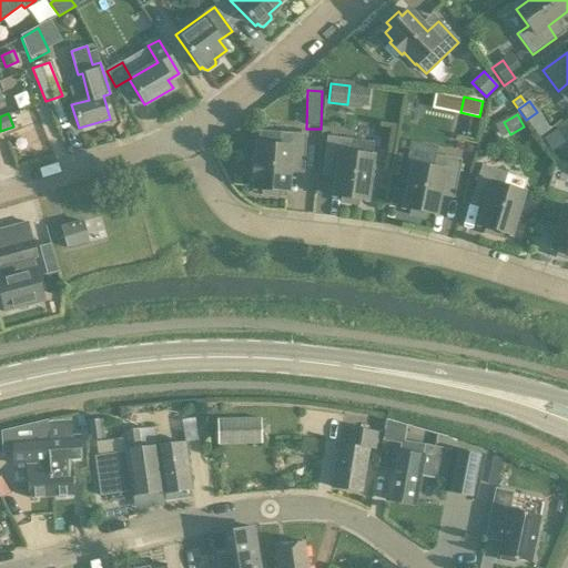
[(257,144),(256,161),(253,161),(252,179),(255,179),(254,190),(263,190),(262,195),(279,196),(279,191),(286,192),(288,163),(303,164),(305,134),(280,133),(279,146),(257,144)]
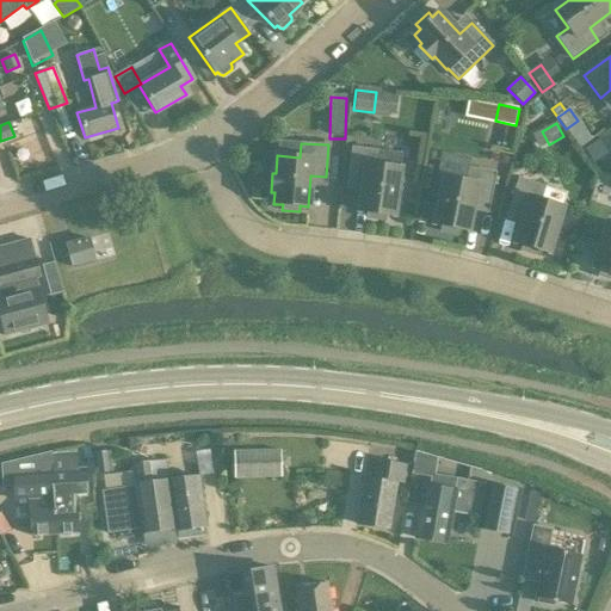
[(606,156),(597,143),(585,152),(593,165),(606,156)]
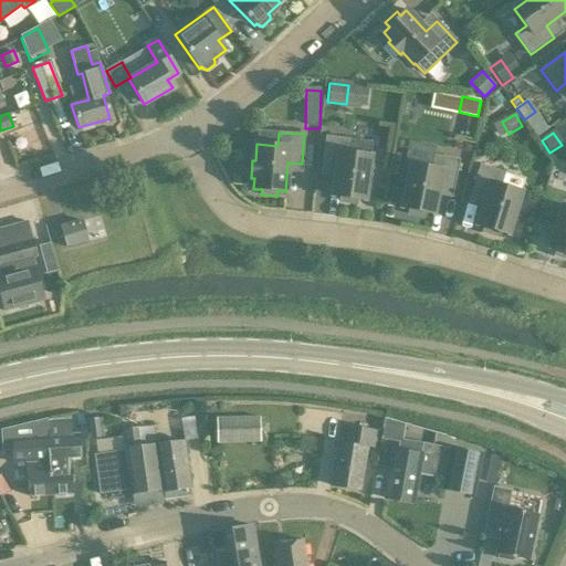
[(356,199),(364,200),(370,156),(369,156),(370,143),(326,136),(322,165),(336,167),(333,196),(341,197),(339,202),(356,205),(356,199)]
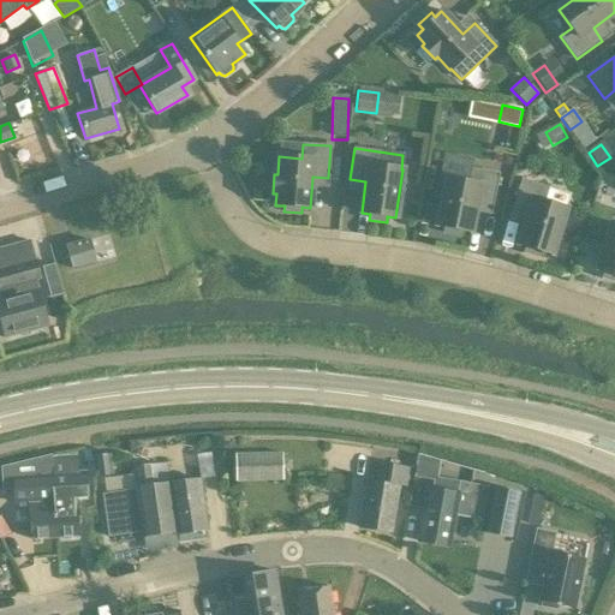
[(499,173),(471,168),(469,183),(446,178),(436,226),(446,227),(445,233),(461,237),(463,231),(471,232),(477,202),(493,204),(499,173)]
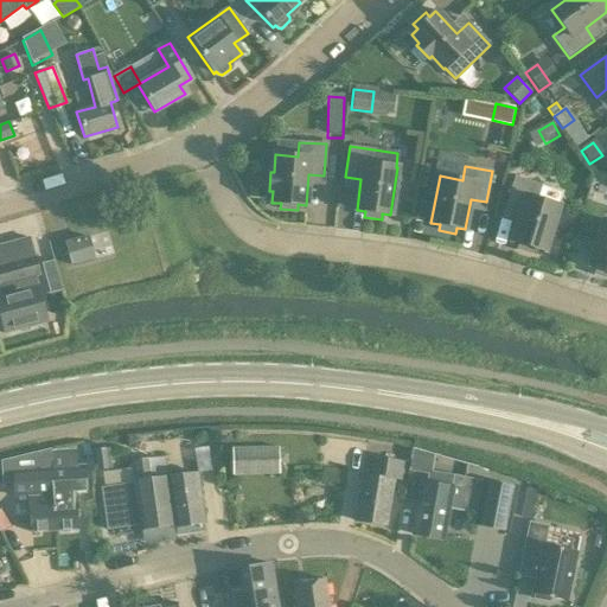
[(515,177),(505,206),(521,211),(511,241),(519,243),(518,249),(535,254),(536,249),(544,251),(560,205),(537,199),(542,185),(515,177)]
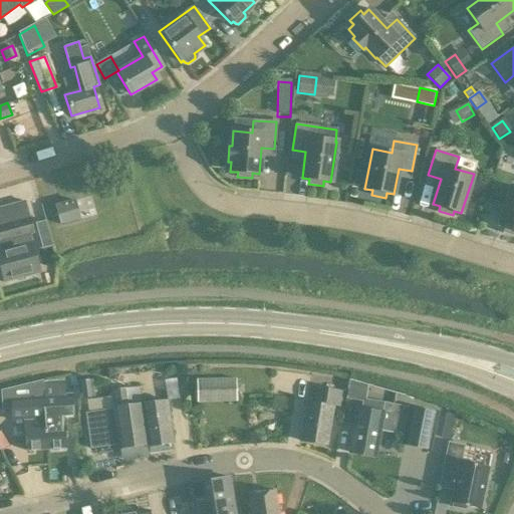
[(499,225),(505,227),(504,232),(513,235),(513,187),(511,187),(499,225)]
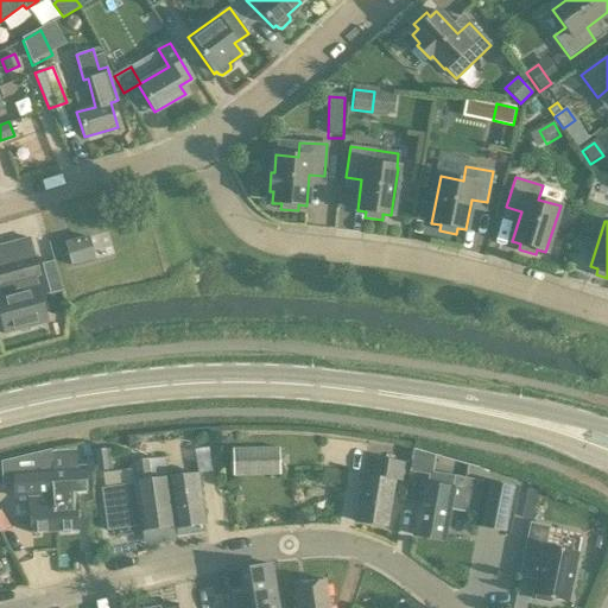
[(63,242),(70,267),(95,261),(88,235),(63,242)]
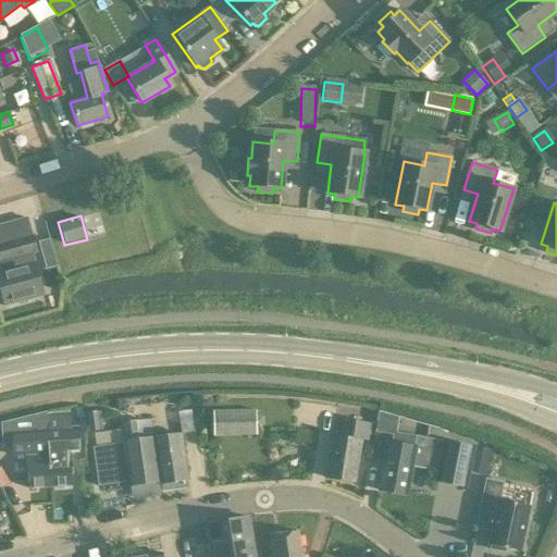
[(0,296),(2,306),(41,295),(31,254),(35,252),(25,218),(0,224),(0,296)]
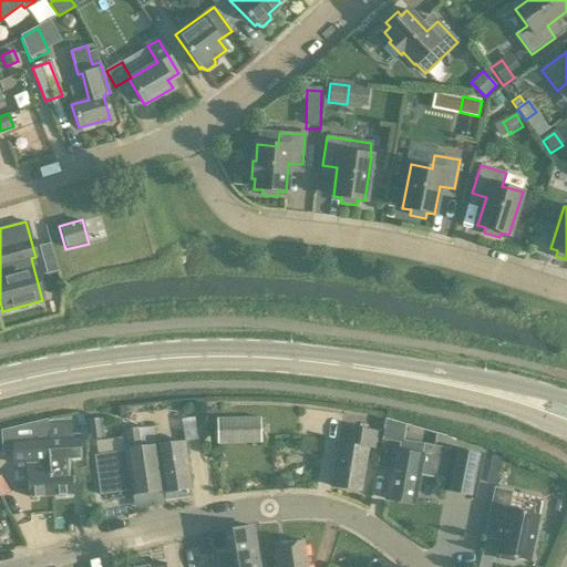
[(50,244),(38,247),(45,274),(58,270),(50,244)]
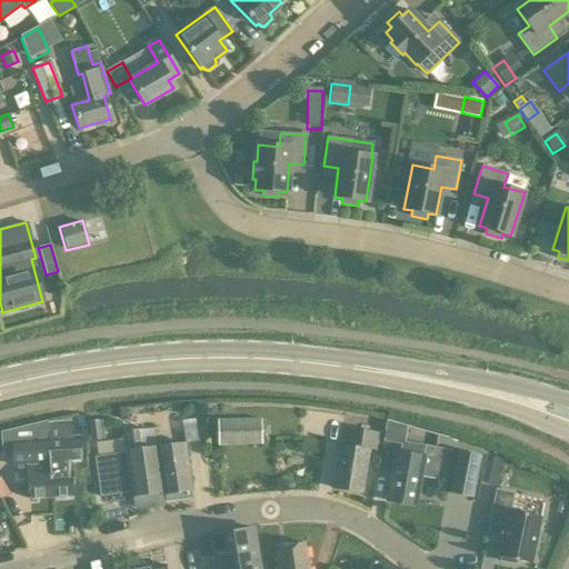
[(186,419),(189,440),(201,438),(198,417),(186,419)]
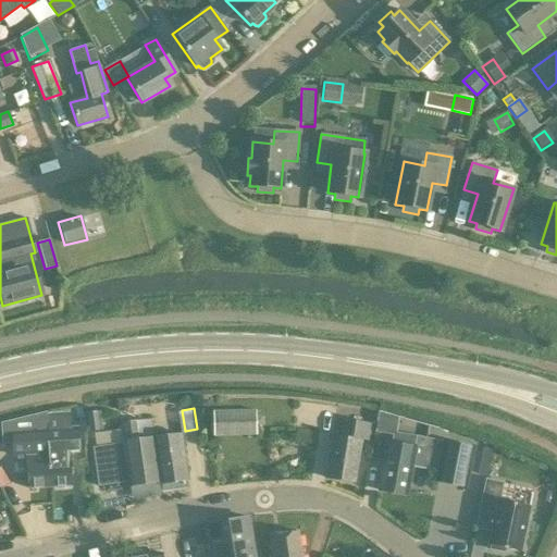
[(212,409),(213,435),(257,434),(256,409),(212,409)]
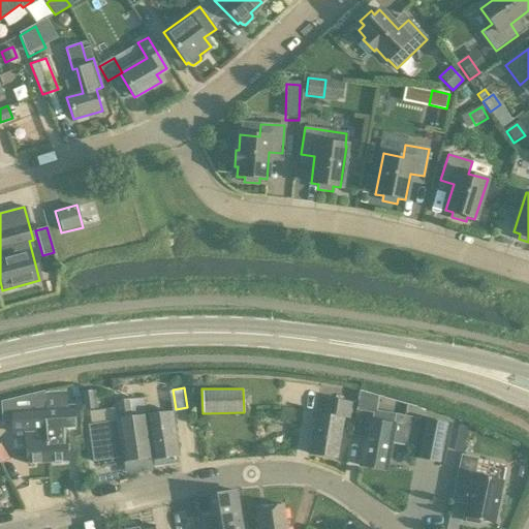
[(97,408),(95,390),(79,391),(81,410),(97,408)]
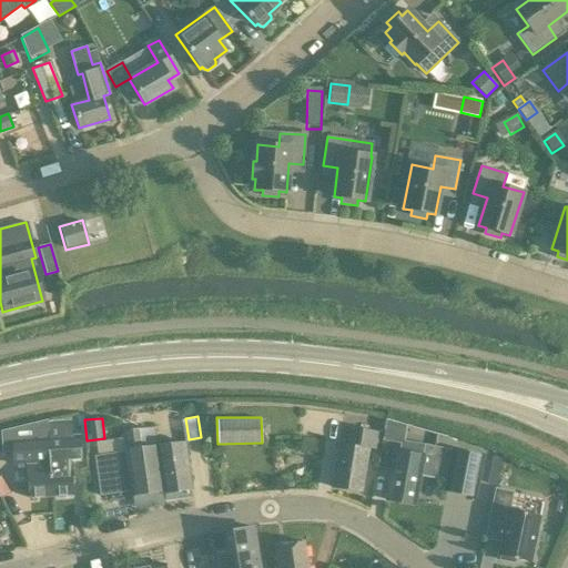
[(51,496),(49,438),(48,419),(0,432),(0,449),(0,454),(12,454),(13,465),(27,464),(29,497),(51,496)]
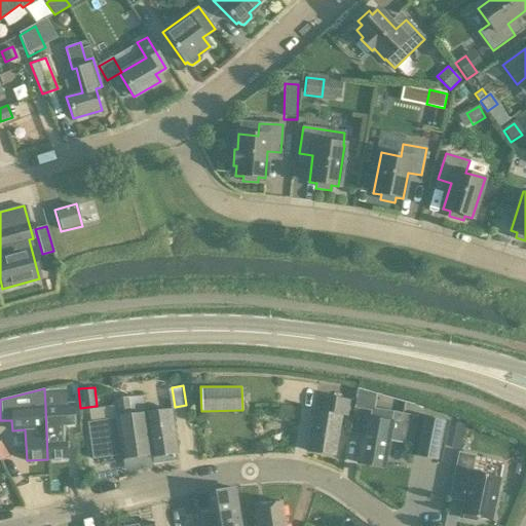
[(150,455),(151,457),(177,454),(171,411),(146,414),(144,397),(114,400),(121,458),(150,455)]
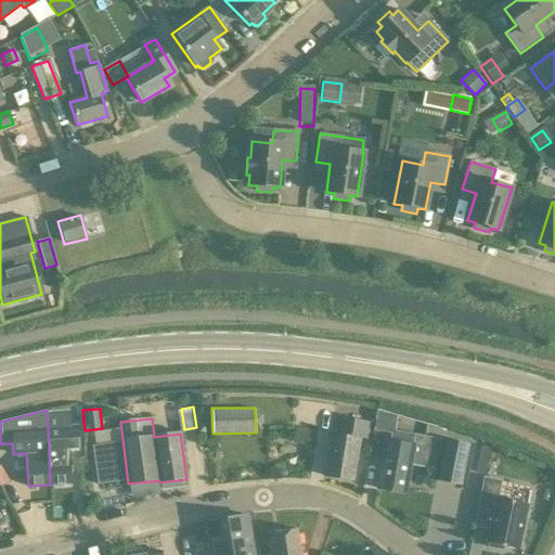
[(365,440),(369,423),(344,418),(340,435),(331,434),(323,476),(352,481),(360,439),(365,440)]
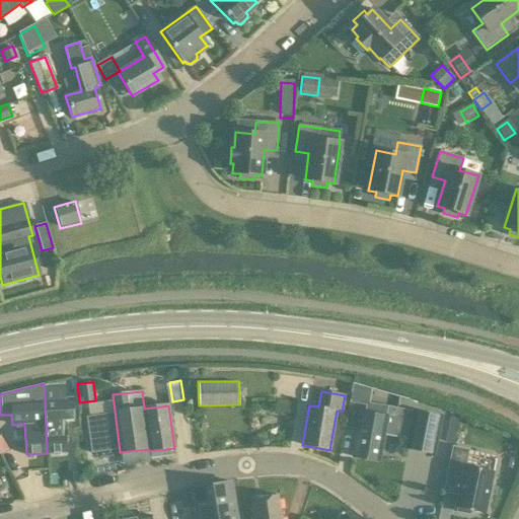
[(45,400),(47,453),(66,452),(64,422),(74,422),(73,398),(45,400)]
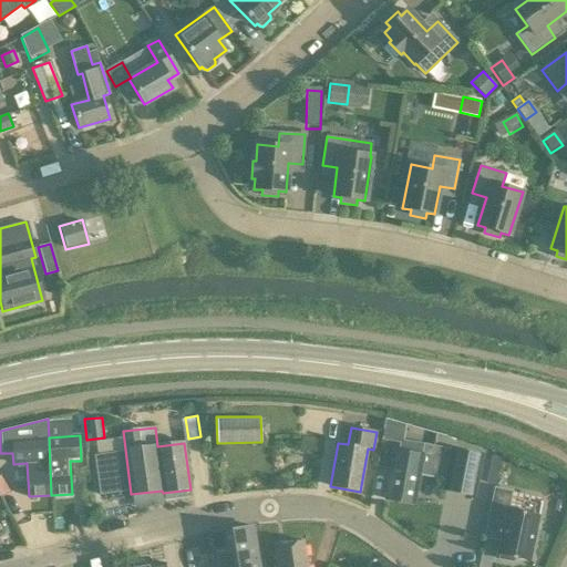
[(420,474),(444,478),(446,478),(444,490),(493,498),(497,500),(498,490),(504,463),(482,459),(483,455),(450,449),(423,444),(421,455),(393,450),(384,498),(414,504),(420,474)]
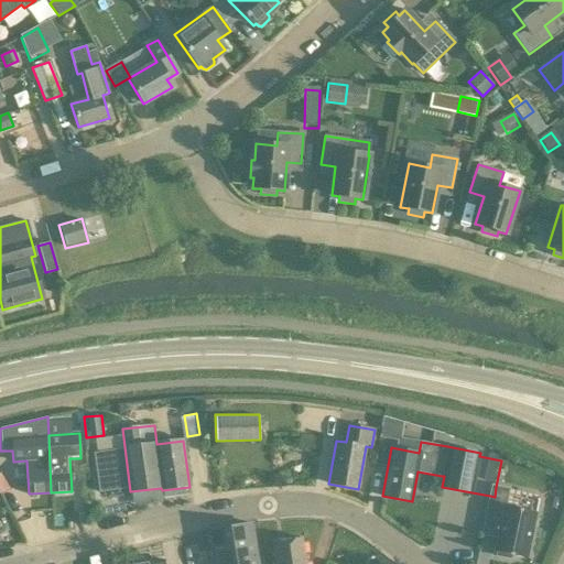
[(0,474),(0,492),(0,495),(10,490),(0,474)]
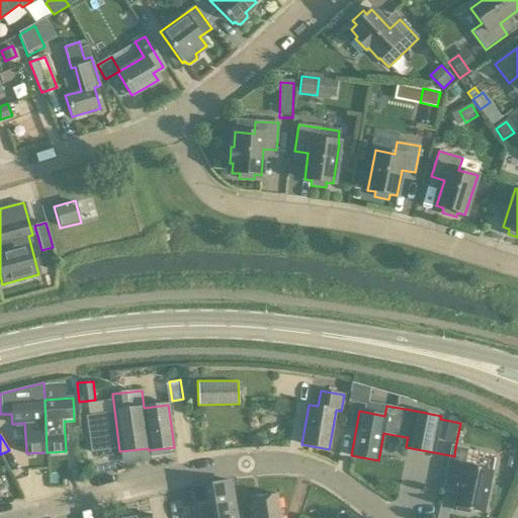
[(455,447),(454,456),(450,455),(444,487),(457,490),(454,507),(456,507),(455,511),(468,514),(469,510),(484,513),(492,470),(463,464),(466,449),(455,447)]
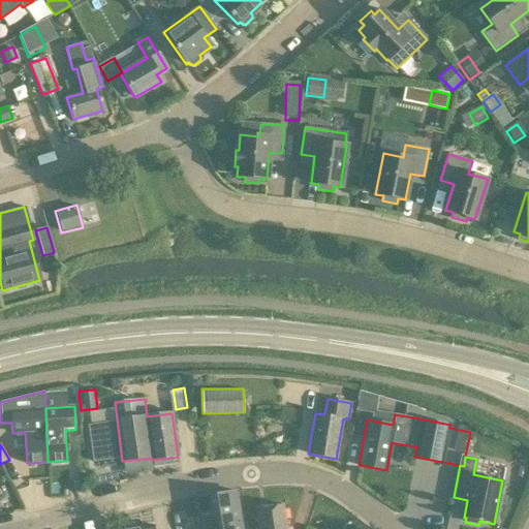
[(199,528),(240,528),(235,492),(195,499),(195,500),(199,528)]
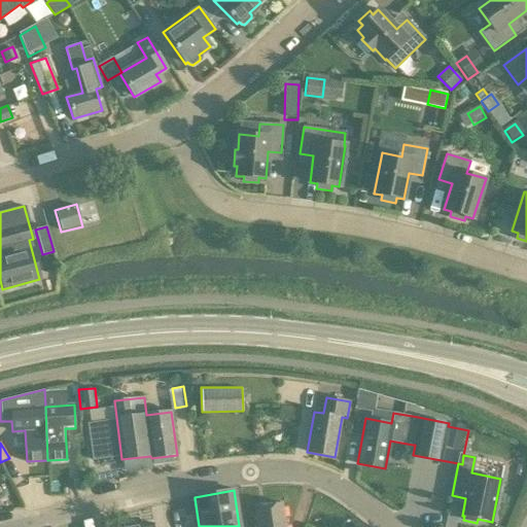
[(253,526),(252,526),(284,526),(281,503),(254,507),(257,525),(253,526)]
